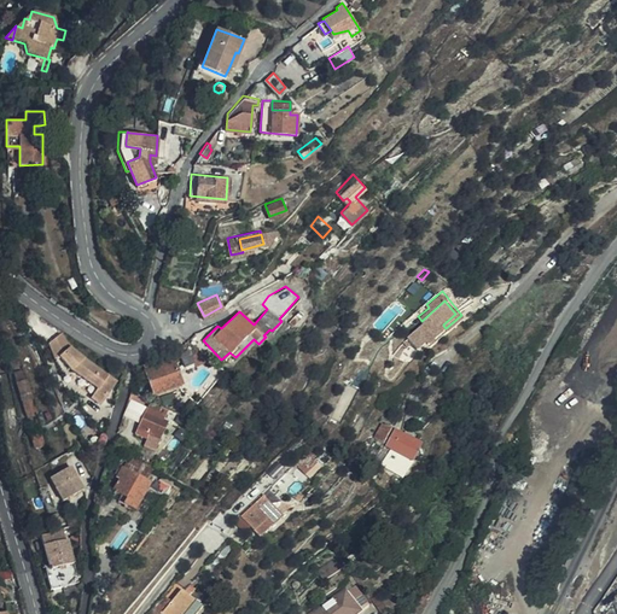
[(444,300),(421,321),(406,335),(417,346),(425,339),(428,341),(444,327),(443,325),(455,314),(444,300)]
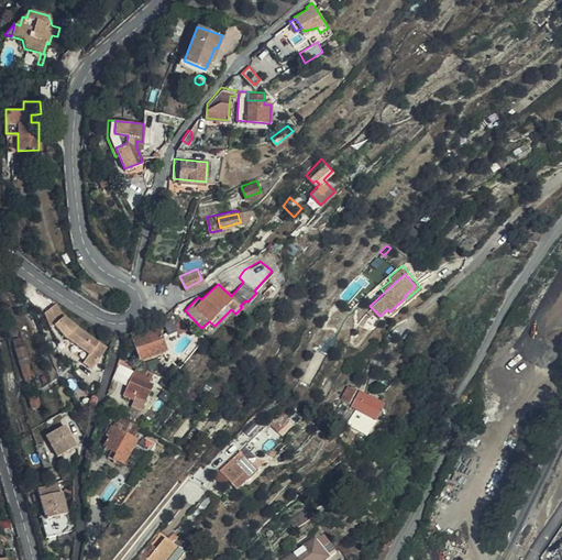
[(282,297),(287,292),(283,287),(277,293),(282,297)]
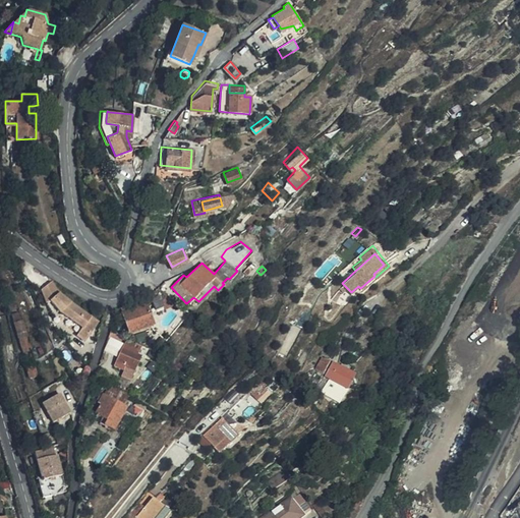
[(60,310),(70,318),(82,326),(77,331),(76,334),(83,339),(90,331),(98,320),(71,300),(59,291),(57,289),(51,280),(40,288),(45,301),(50,300),(52,301),(57,308),(60,310)]
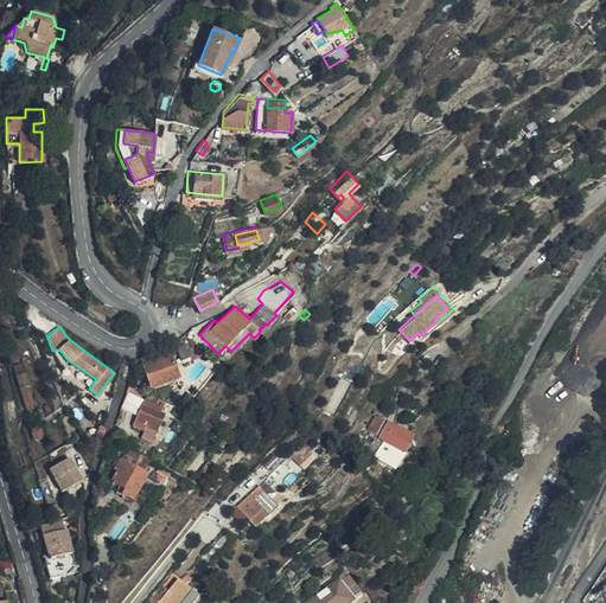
[(204,347),(196,342),(186,347),(184,344),(176,347),(182,358),(204,347)]
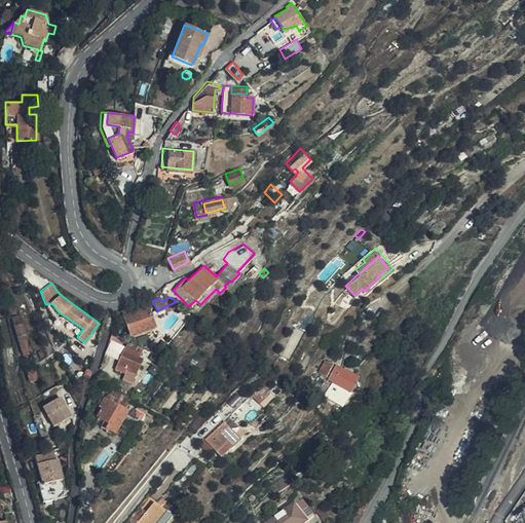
[(144,300),(120,308),(122,314),(147,306),(144,300)]
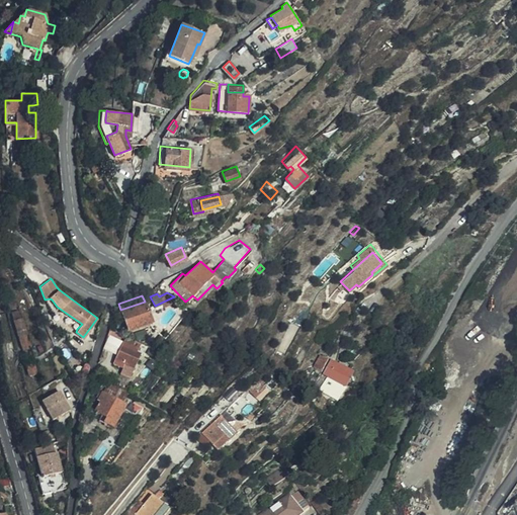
[(151,321),(145,302),(120,310),(121,311),(114,314),(116,321),(123,319),(127,329),(151,321)]
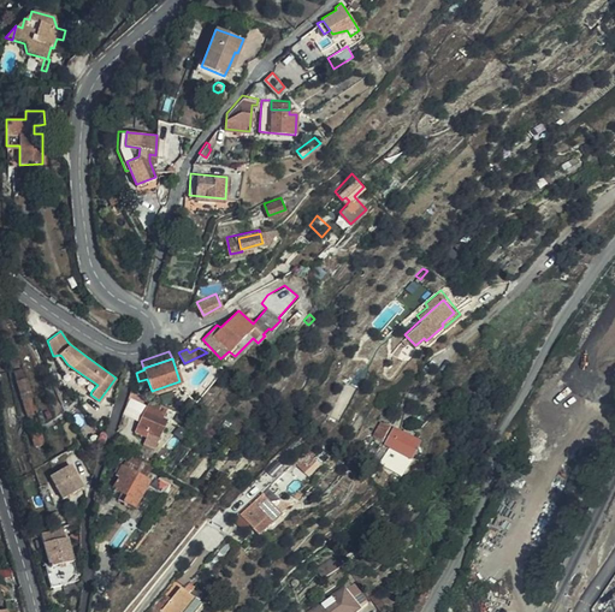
[(21,392),(29,390),(28,386),(21,368),(13,370),(21,392)]
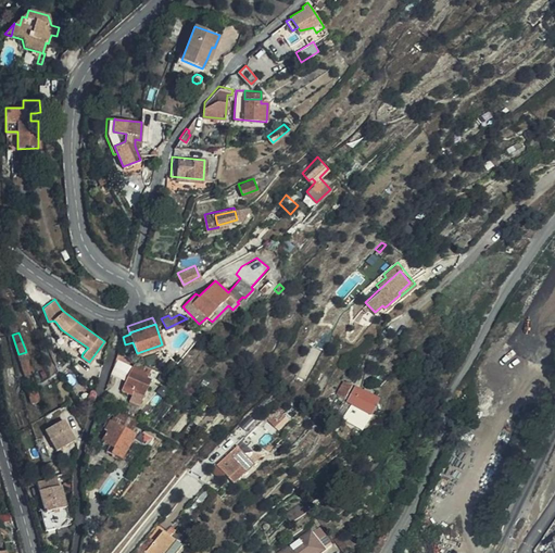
[(88,348),(75,339),(71,344),(83,353),(88,348)]
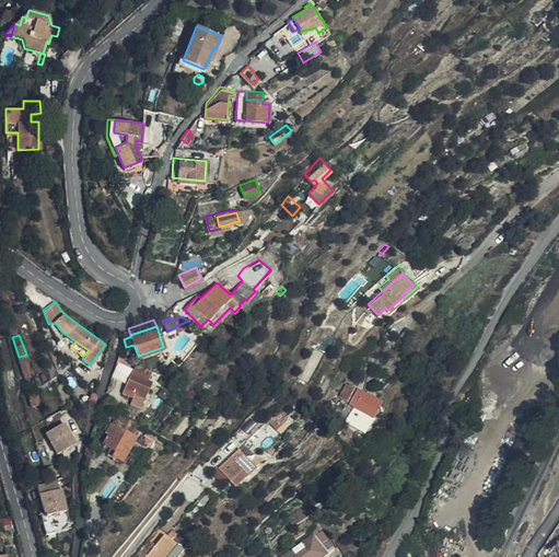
[(19,363),(28,361),(26,355),(19,357),(18,357),(19,363)]
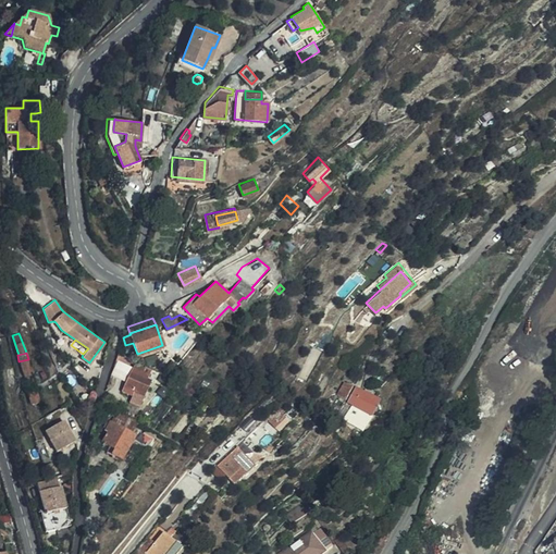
[(33,372),(28,359),(19,361),(23,376),(33,372)]
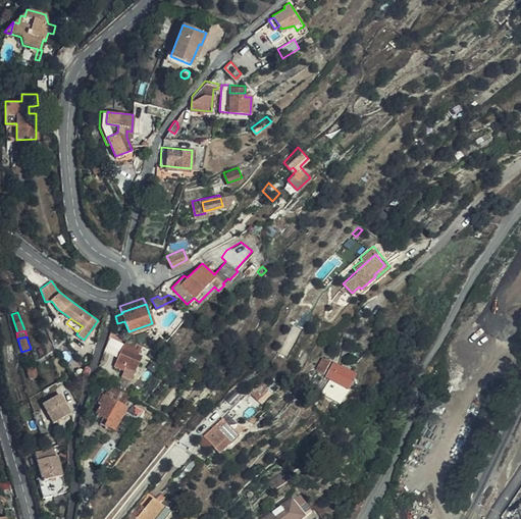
[(122,347),(119,352),(123,353),(121,357),(119,362),(124,364),(124,365),(134,369),(141,354),(138,353),(139,349),(124,343),(122,347)]
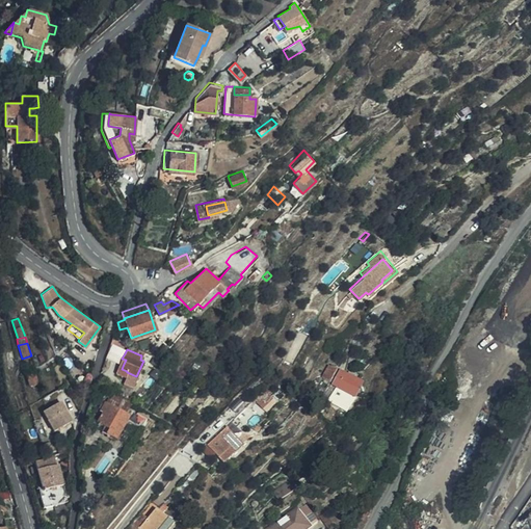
[(328,378),(335,366),(329,362),(322,374),(328,378)]
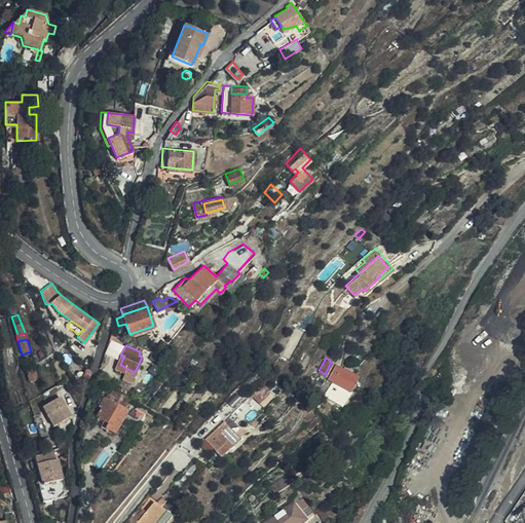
[(350,390),(358,377),(334,363),(327,375),(333,379),(324,394),(333,400),(342,385),(350,390)]
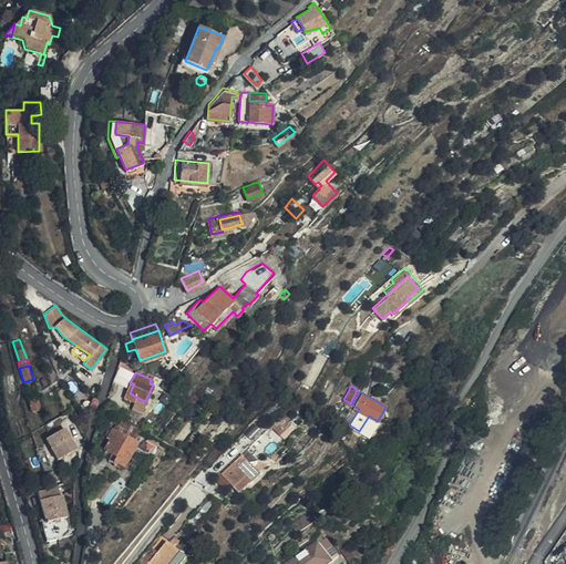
[(39,408),(35,397),(28,398),(31,410),(39,408)]
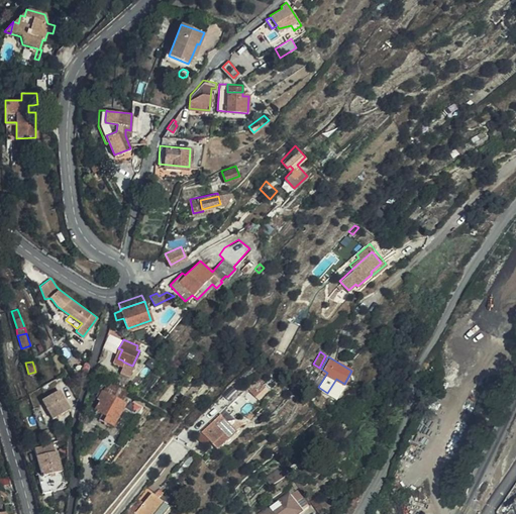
[(112,383),(109,381),(106,385),(105,385),(103,388),(107,390),(112,383)]
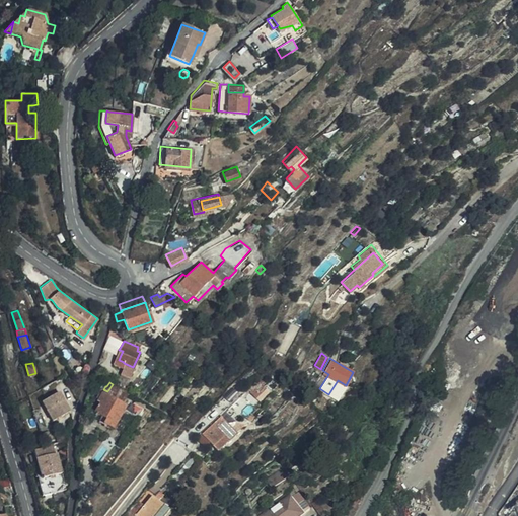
[(107,391),(103,389),(102,391),(99,395),(97,399),(100,401),(94,411),(101,415),(105,417),(103,422),(112,426),(125,404),(122,401),(128,393),(129,391),(125,389),(113,384),(107,391)]
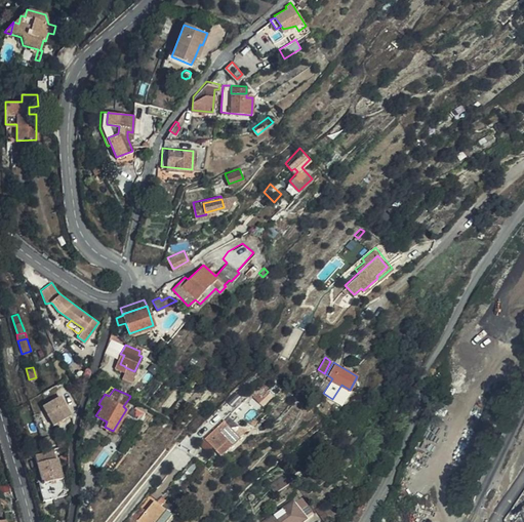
[(65,405),(59,396),(42,406),(52,425),(70,414),(65,405)]
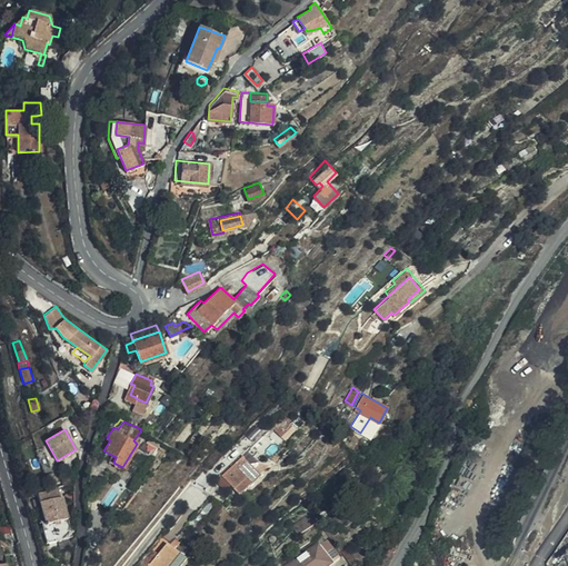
[(221,474),(235,487),(239,492),(259,473),(243,455),(221,474)]
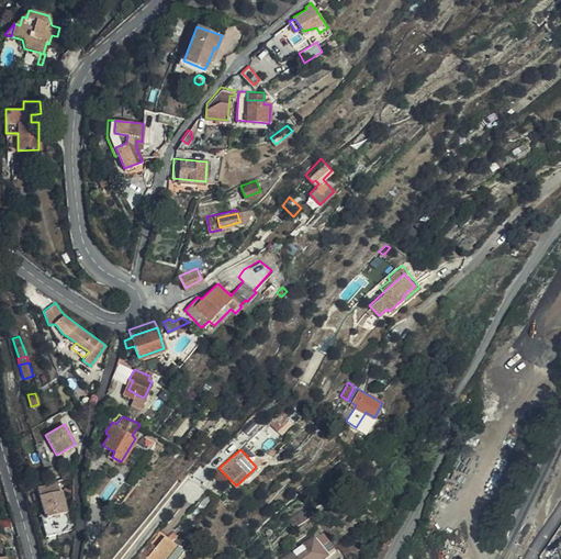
[(126,480),(134,485),(139,477),(133,471),(126,480)]
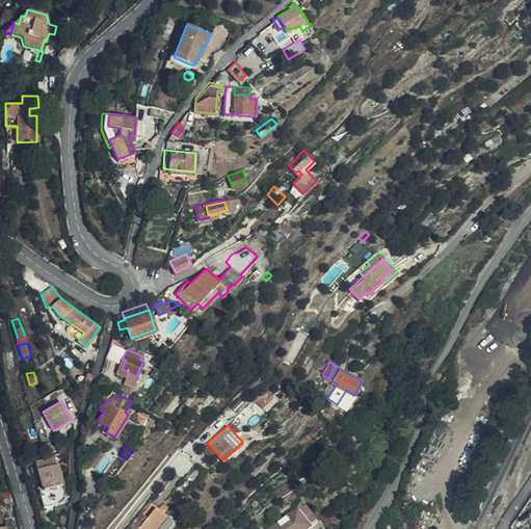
[(35,463),(43,490),(61,484),(59,473),(56,464),(55,464),(52,455),(47,457),(47,459),(35,463)]
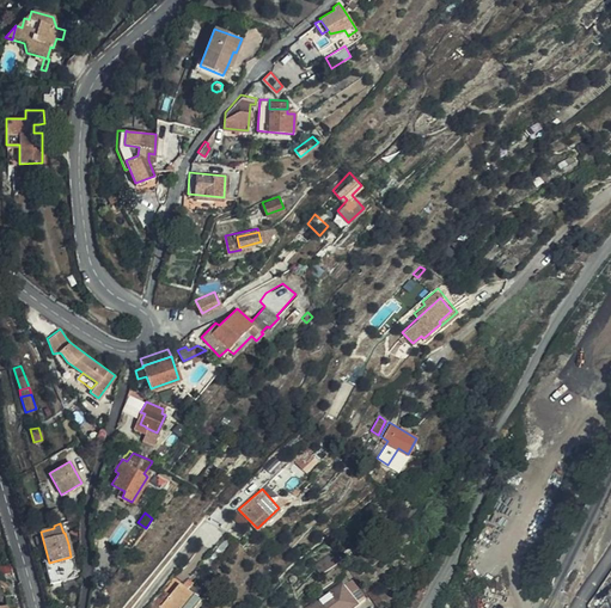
[(322,569),(335,560),(329,552),(316,562),(322,569)]
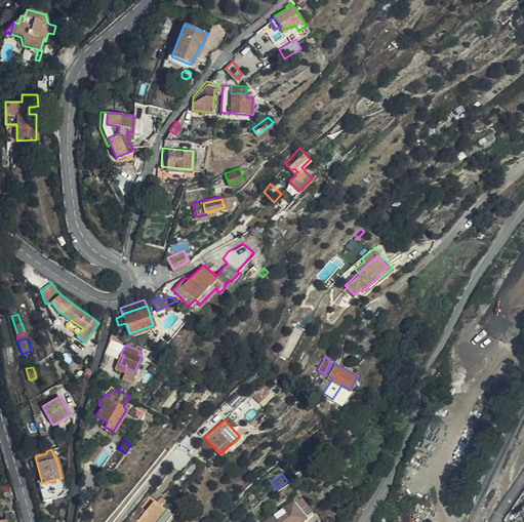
[(61,478),(42,483),(45,496),(65,491),(61,478)]
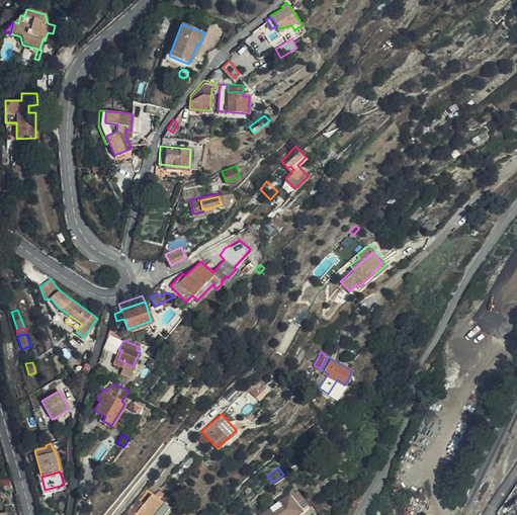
[(295,502),(303,497),(298,488),(290,494),(295,502)]
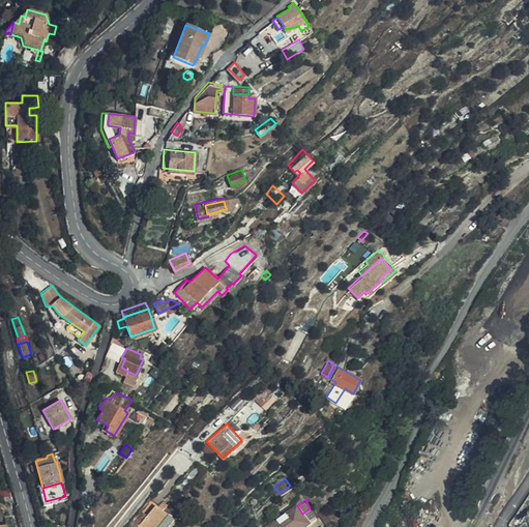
[(140,526),(165,526),(173,519),(155,504),(138,525),(140,526)]
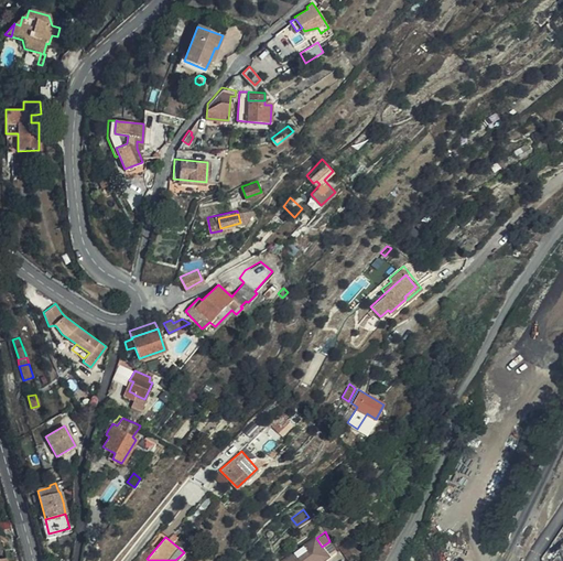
[(337,550),(329,541),(322,547),(316,538),(283,560),(321,560),(326,558),(337,550)]
